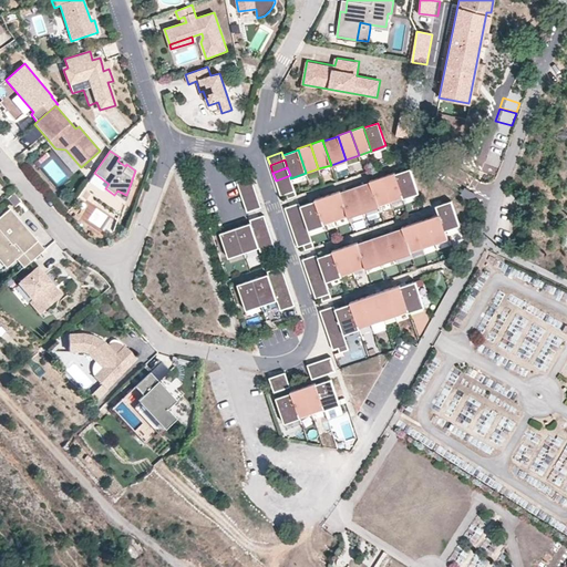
[(419,192),(410,168),(395,174),(403,197),(419,192)]
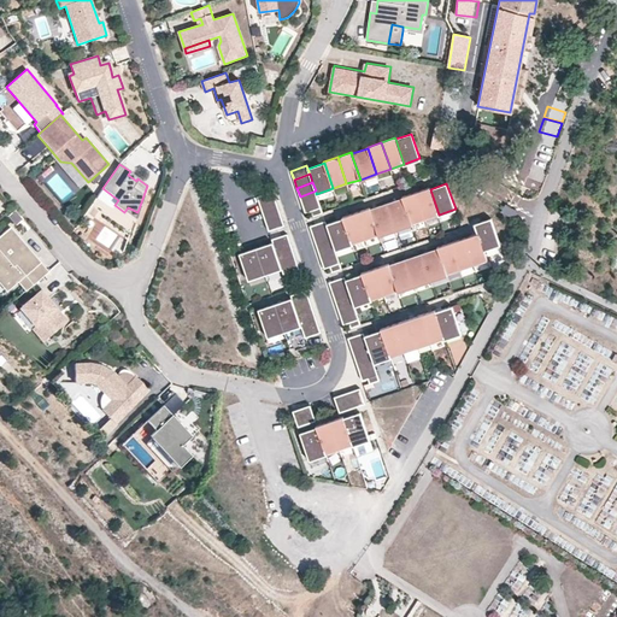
[(439,215),(430,189),(429,187),(416,192),(425,219),(439,215)]
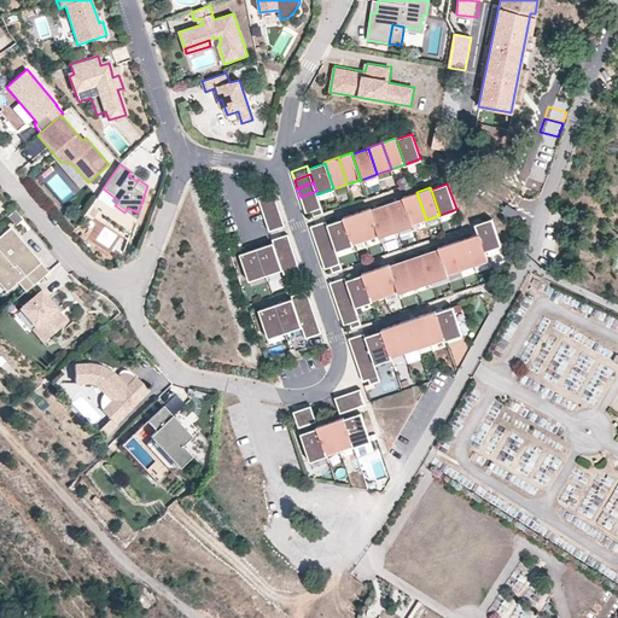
[(301,197),(303,205),(319,199),(318,196),(316,194),(316,191),(301,197)]
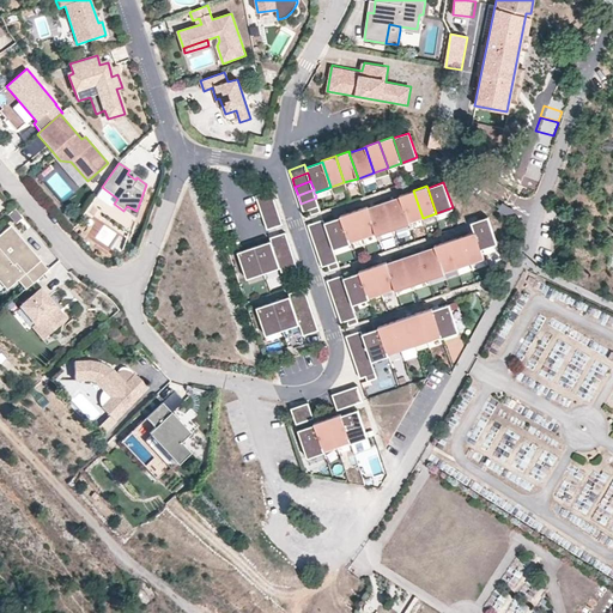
[(256,196),(259,205),(274,199),(271,190),(256,196)]
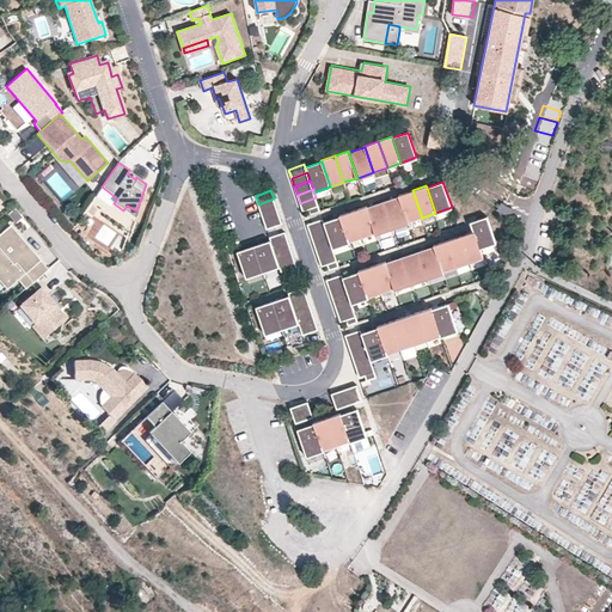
[(422,218),(412,190),(399,195),(399,197),(408,222),(422,218)]
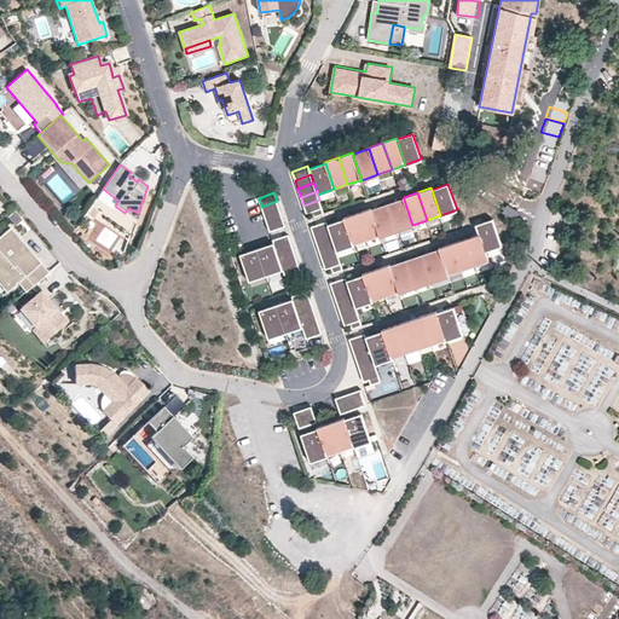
[(306,214),(312,212),(322,208),(319,200),(304,206),(306,214)]
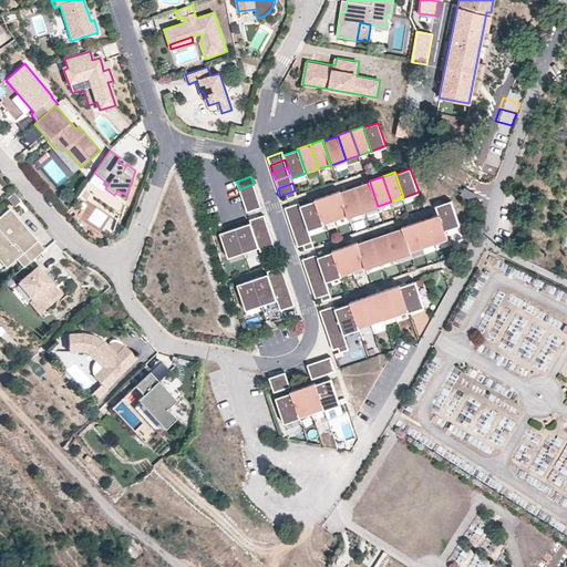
[(378,206),(370,183),(356,187),(363,210),(378,206)]
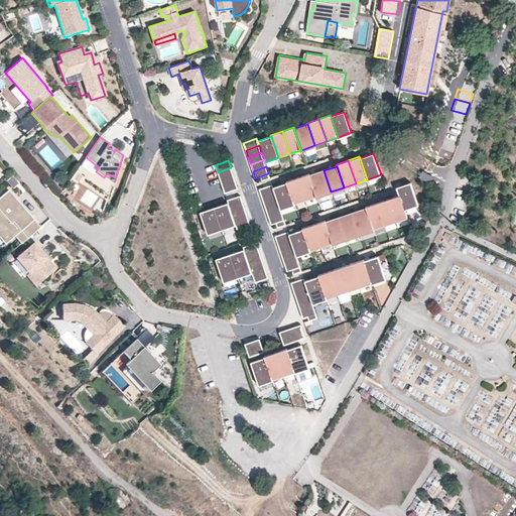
[(218,172),(220,179),(233,174),(231,167),(218,172)]
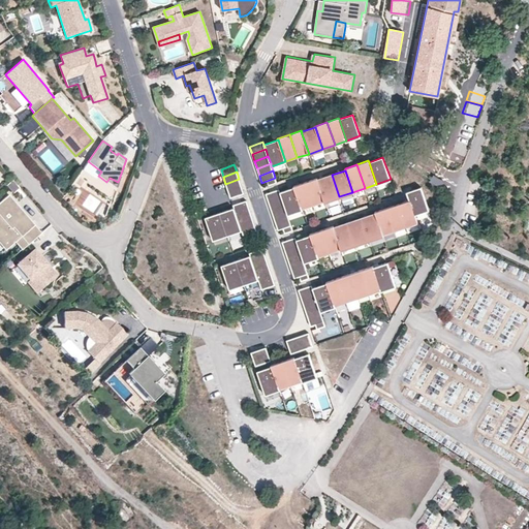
[(339,196),(332,175),(317,180),(324,201),(339,196)]
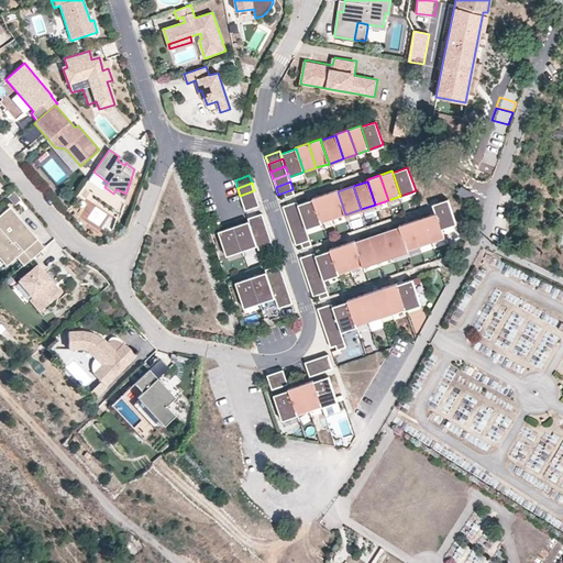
[(345,214),(338,191),(338,189),(324,194),(333,219),(345,214)]
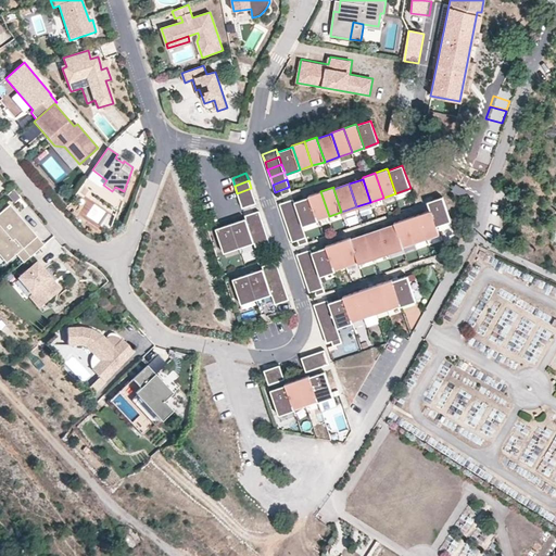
[(237,193),(240,201),(254,196),(251,188),(237,193)]
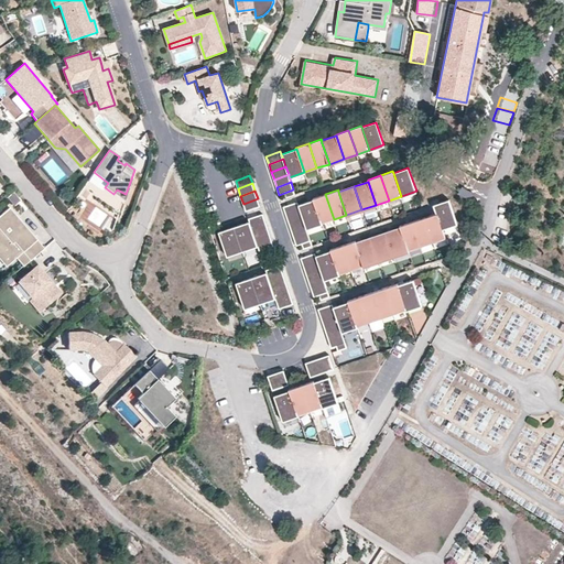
[(120,208),(125,198),(115,194),(110,204),(120,208)]
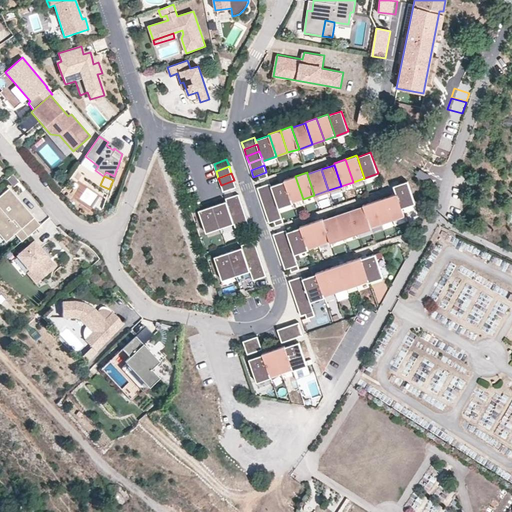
[(303,199),(295,176),(284,180),(285,181),(292,202),(303,199)]
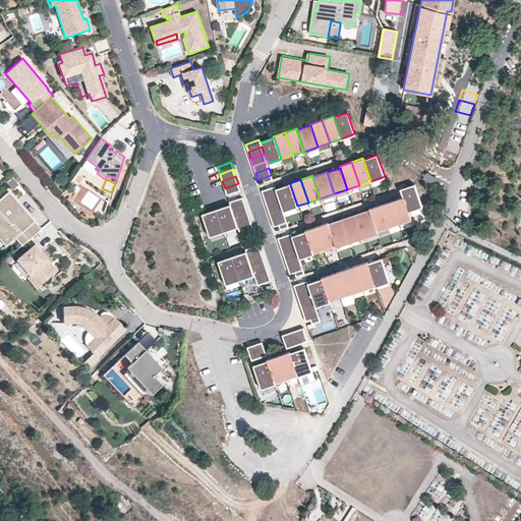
[(240,190),(238,183),(225,188),(227,195),(240,190)]
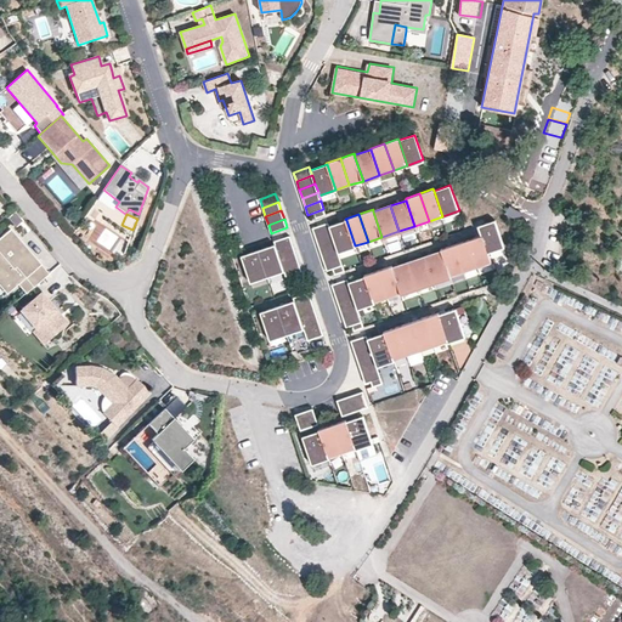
[(355,246),(346,220),(329,226),(332,232),(334,241),(337,249),(338,252),(355,246)]
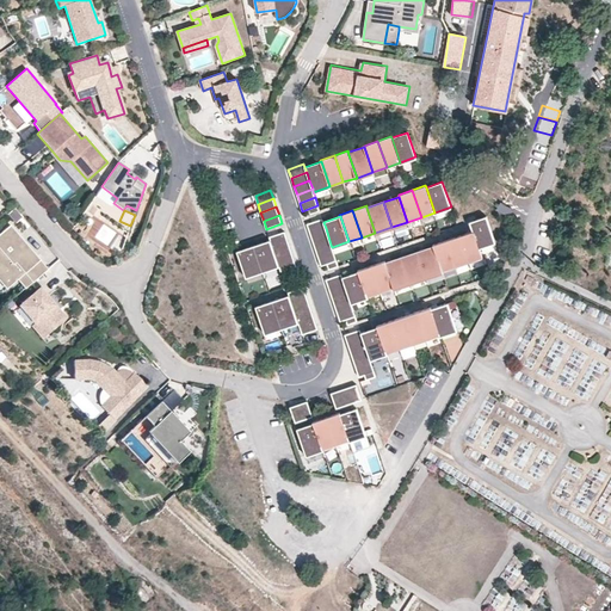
[(495,241),(487,216),(470,222),(473,232),(479,247),(495,241)]
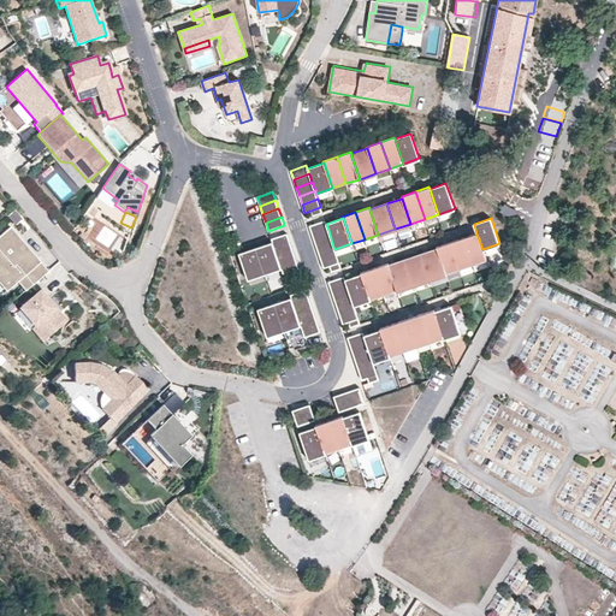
[(309,226),(313,235),(329,230),(326,224),(325,221),(309,226)]
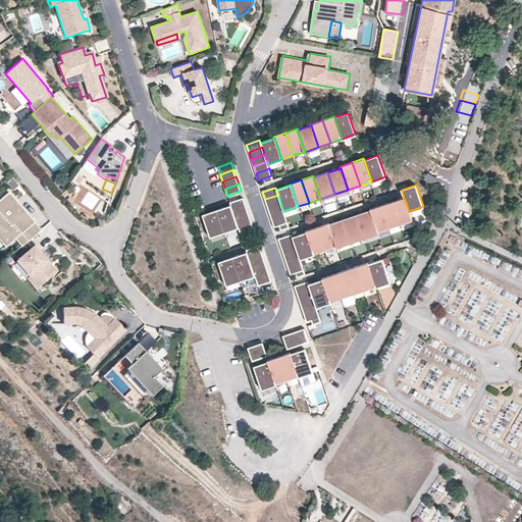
[(31,224),(20,213),(23,210),(8,193),(0,199),(0,231),(1,235),(5,231),(13,241),(15,239),(16,241),(21,247),(41,230),(34,222),(31,224)]
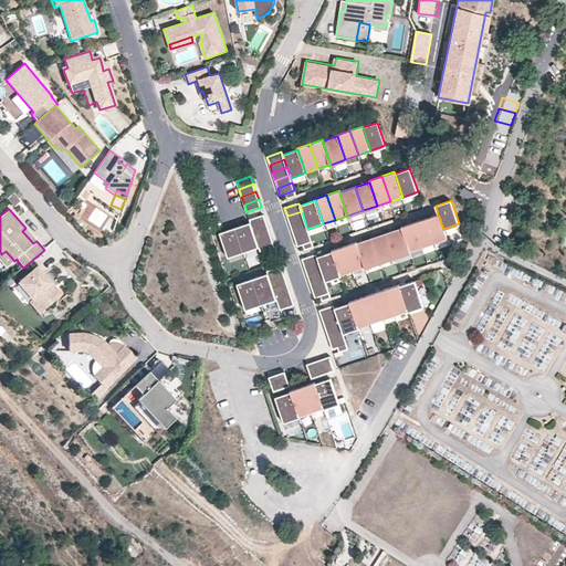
[(287,216),(290,223),(304,219),(302,211),(287,216)]
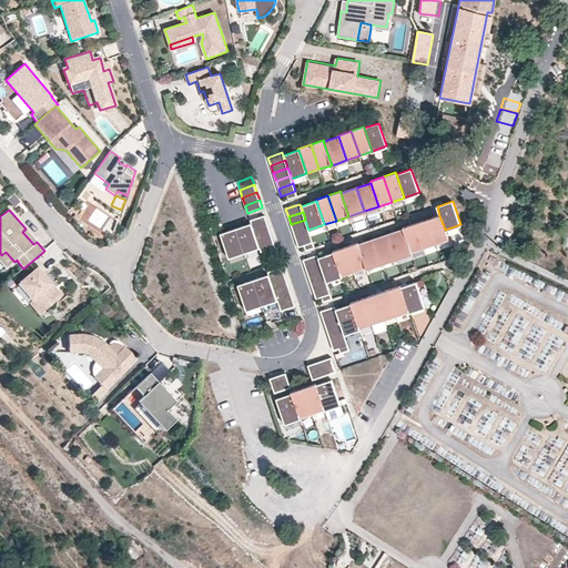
[(267,224),(264,215),(250,221),(251,223),(253,229),(267,224)]
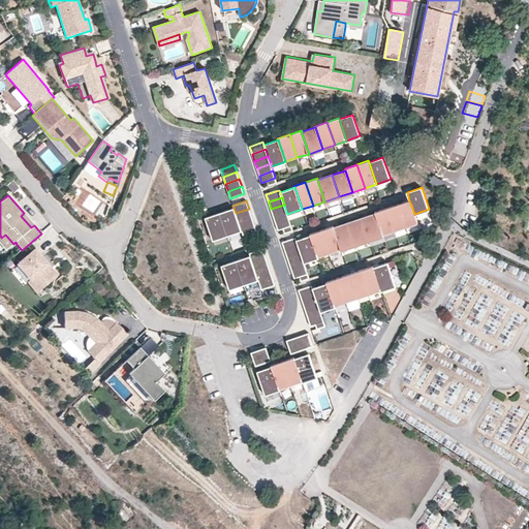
[(414,214),(409,200),(398,204),(406,227),(417,223),(414,215),(414,214)]
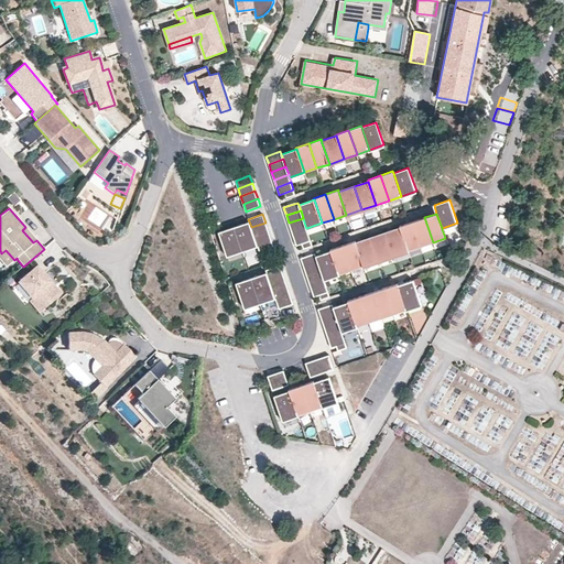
[(433,242),(424,217),(412,221),(421,247),(433,242)]
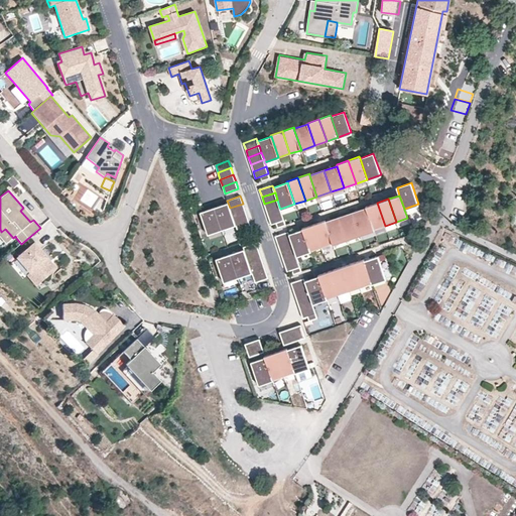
[(264,204),(266,211),(279,207),(277,200),(264,204)]
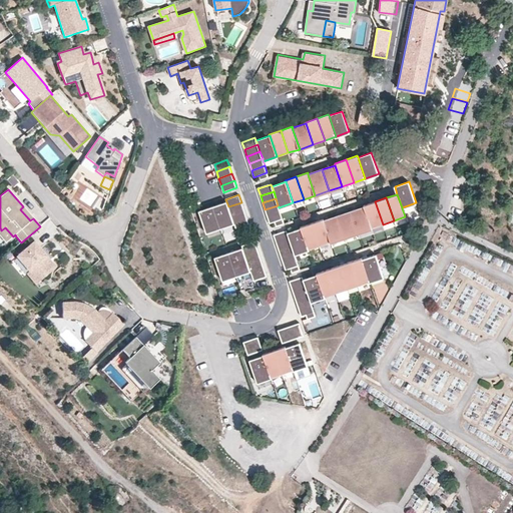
[(233,220),(230,213),(228,206),(226,201),(213,206),(220,227),(233,222),(234,222),(233,220)]
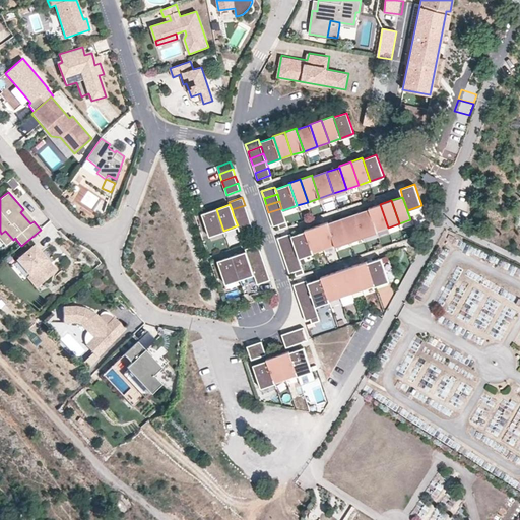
[(388,228),(380,204),(369,208),(369,210),(370,210),(377,232),(388,228)]
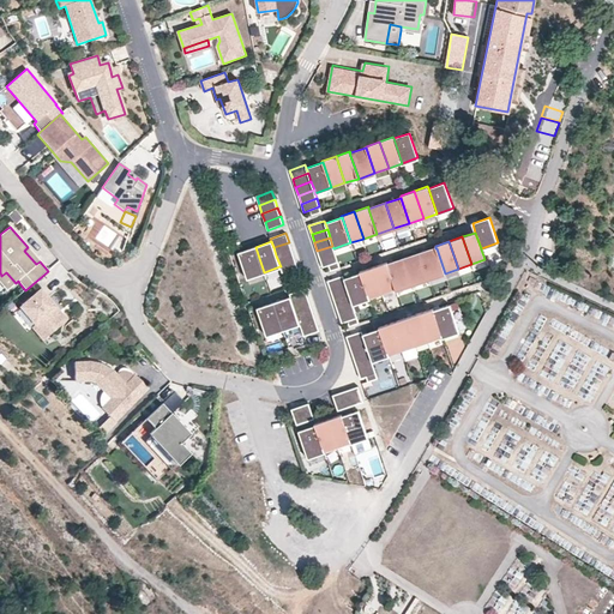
[(292,251),(289,242),(274,247),(276,256),(292,251)]
